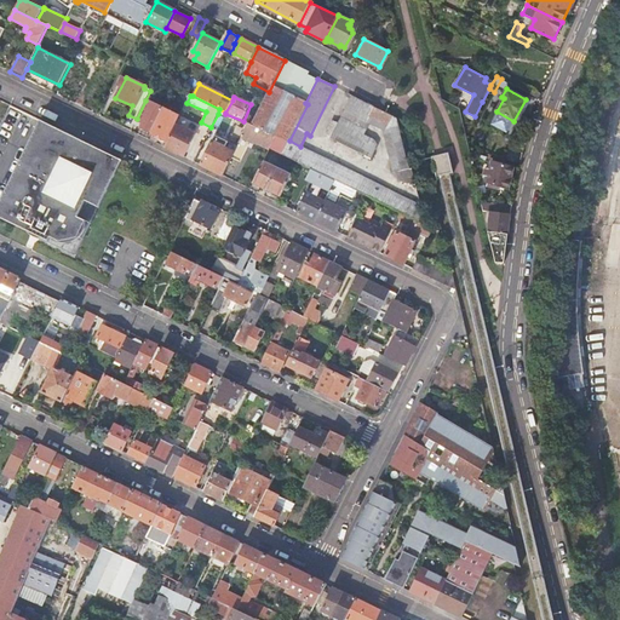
[(397,119),(354,97),(339,125),(333,122),(328,133),(328,138),(366,156),(365,158),(372,161),(378,148),(377,143),(363,137),(369,124),(383,131),(399,125),(397,119)]
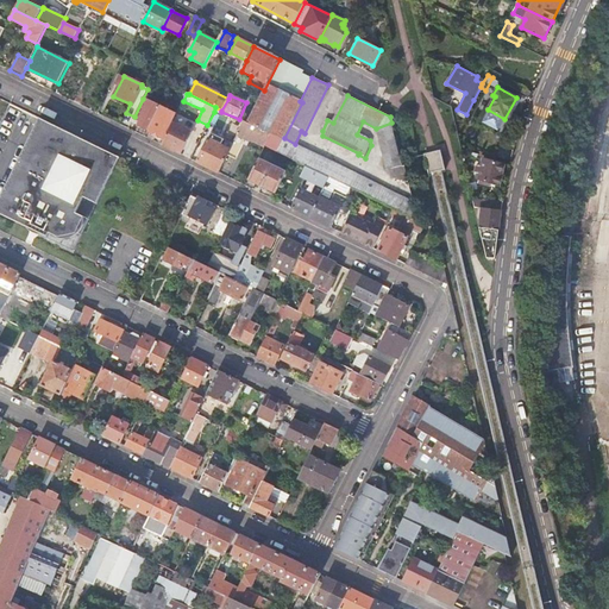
[(139,125),(149,130),(161,107),(143,99),(135,117),(133,118),(140,121),(139,125)]
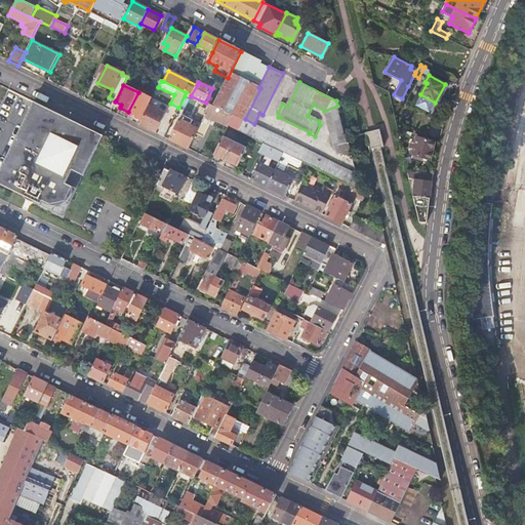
[(412,88),(408,86),(402,98),(406,101),(412,88)]
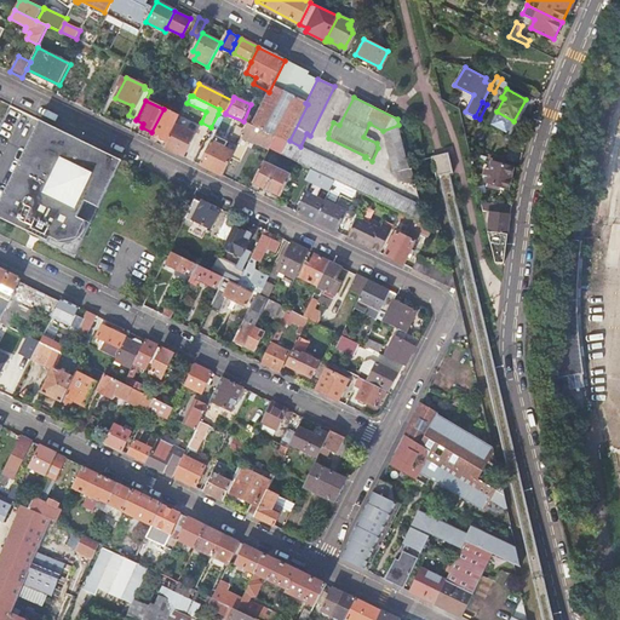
[(260,110),(254,107),(247,122),(250,124),(252,126),(260,110)]
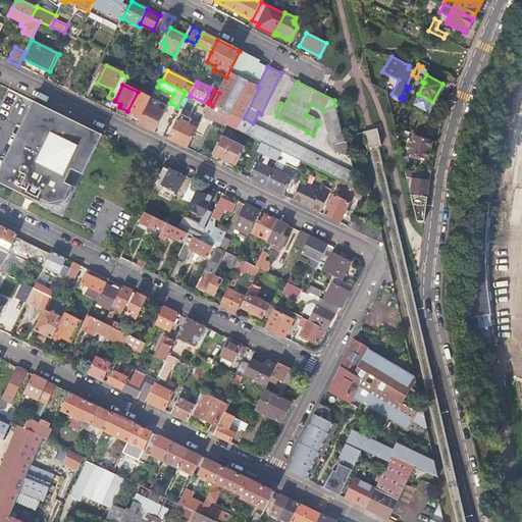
[(127,111),(142,118),(148,105),(152,99),(138,92),(127,111)]
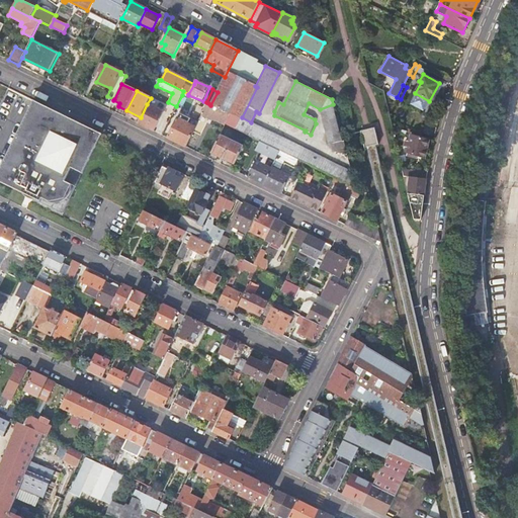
[(429,101),(415,93),(410,103),(423,110),(429,101)]
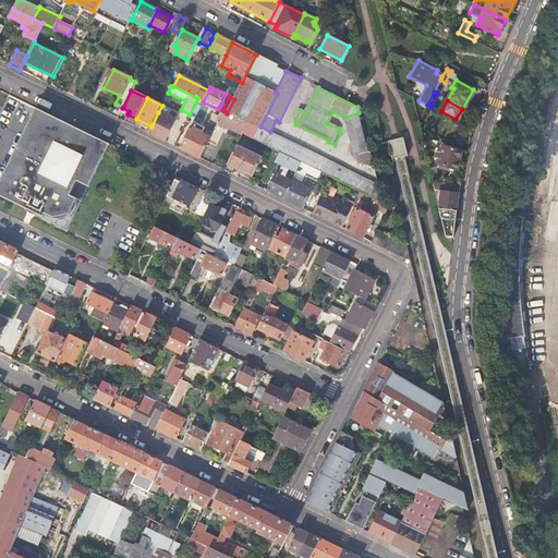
[(203,106),(196,102),(190,114),(196,118),(203,106)]
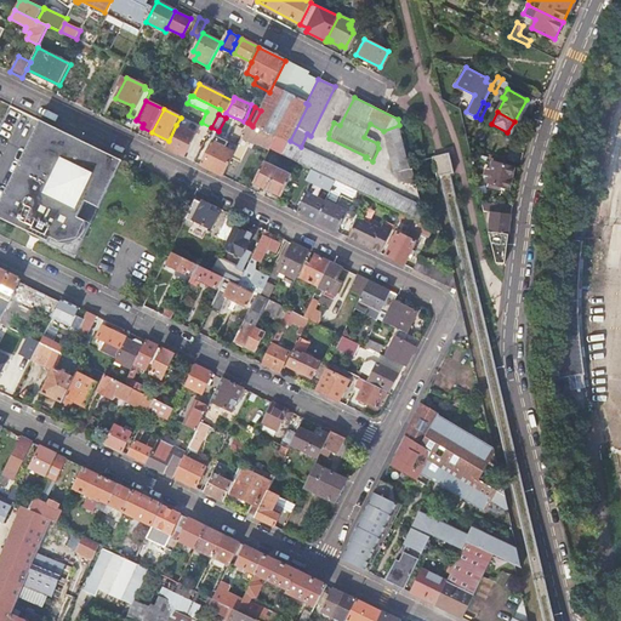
[(123,161),(41,120),(0,204),(0,218),(32,234),(36,224),(39,227),(45,231),(51,237),(56,240),(61,241),(66,243),(72,243),(77,240),(80,238),(84,234),(87,231),(89,227),(89,221),(79,217),(86,203),(100,209),(123,161)]
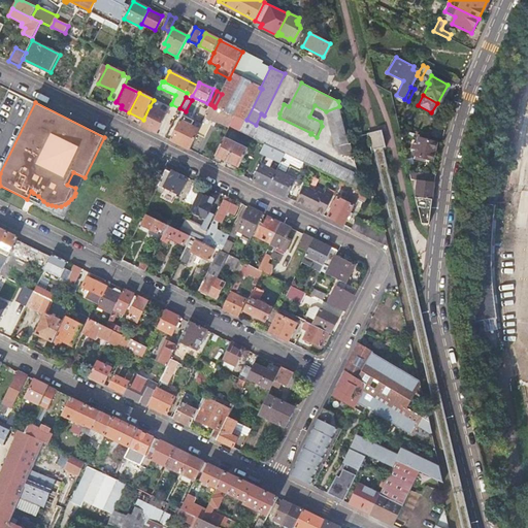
[(215,107),(212,105),(210,109),(207,116),(230,127),(235,117),(215,107)]
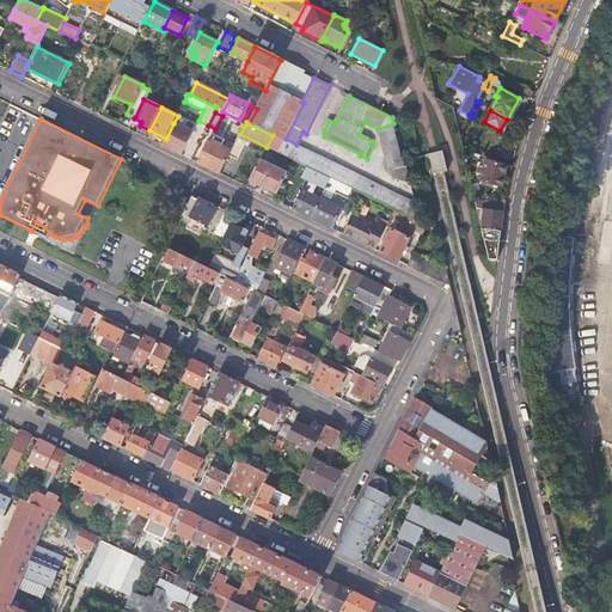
[(194,133),(173,123),(166,139),(163,146),(182,155),(194,133)]
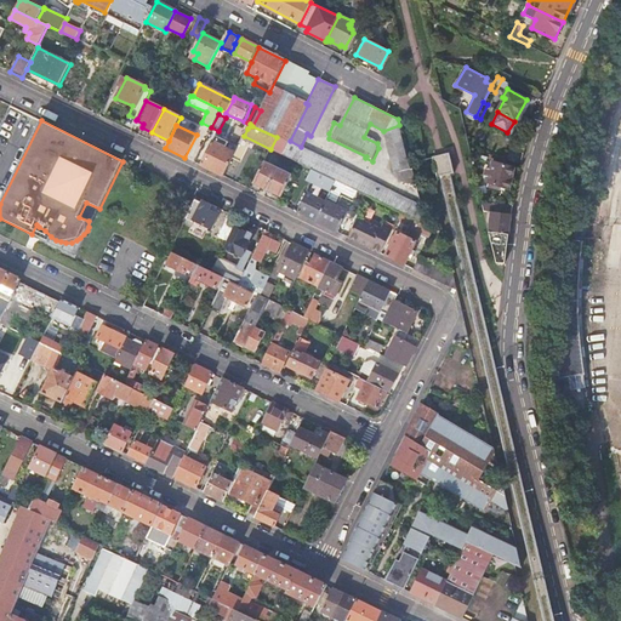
[(248,129),(240,125),(232,144),(238,148),(244,136),(248,129)]
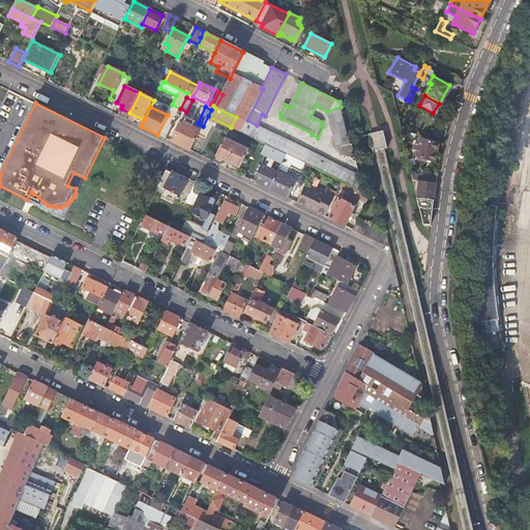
[(195,121),(184,116),(172,141),(190,151),(200,130),(192,126),(195,121)]
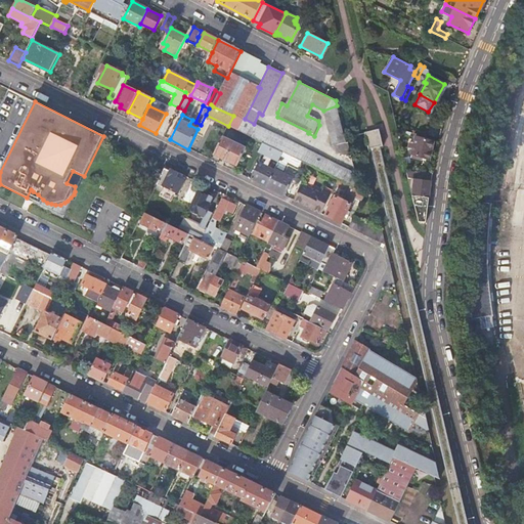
[(408,132),(397,129),(400,141),(403,141),(402,136),(407,135),(408,132)]
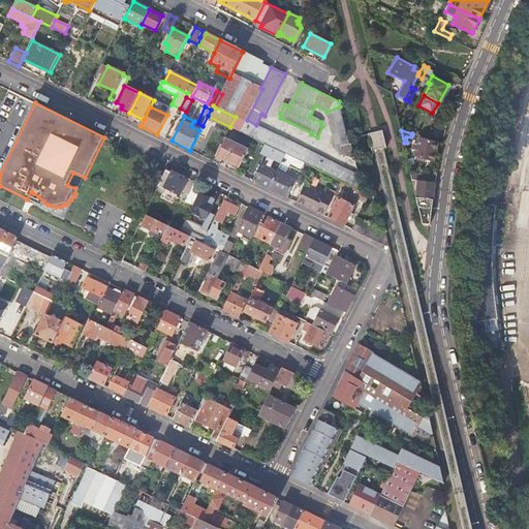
[(232,134),(227,132),(216,156),(241,167),(249,151),(235,144),(237,142),(234,141),(232,143),(229,141),(232,134)]
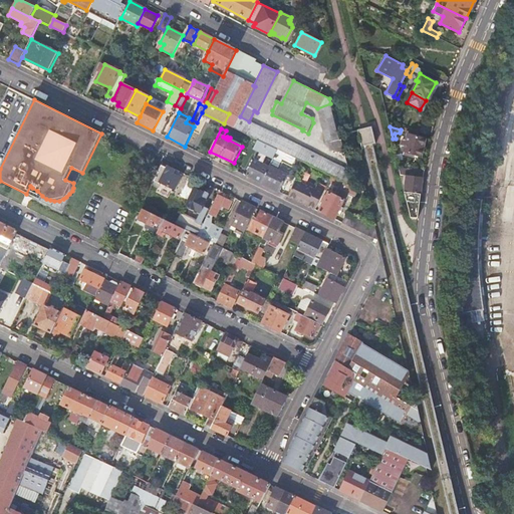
[(425,140),(409,135),(407,140),(403,139),(402,145),(405,146),(404,151),(420,156),(425,140)]
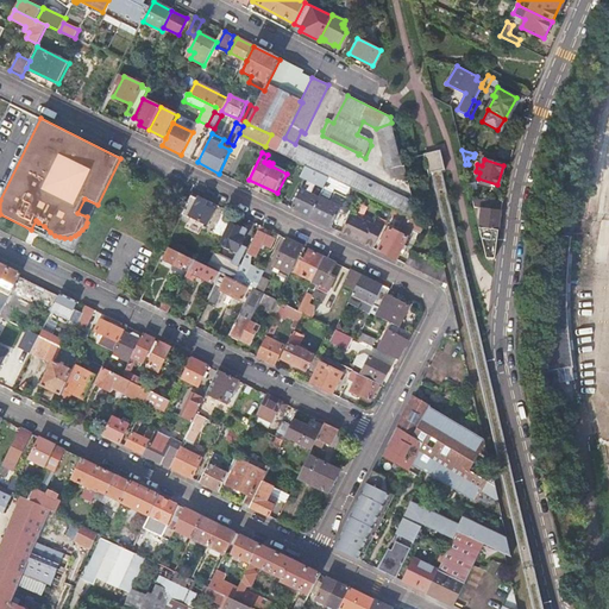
[(309,217),(319,198),(313,195),(318,186),(324,188),(325,187),(330,177),(306,167),(302,175),(308,181),(303,190),(302,189),(292,208),(309,217)]
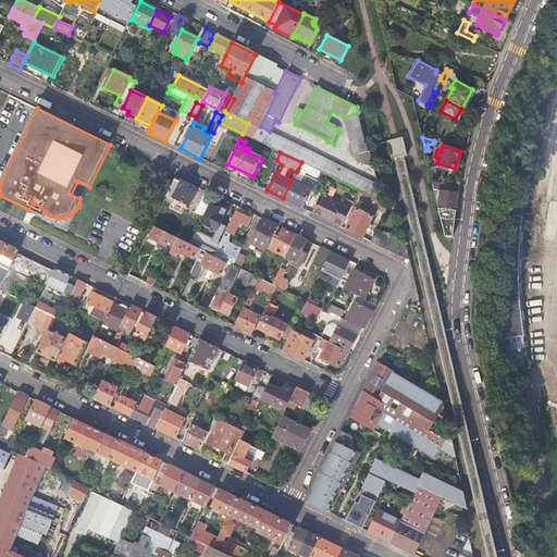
[(369,153),(358,156),(359,162),(363,161),(364,163),(371,161),(369,153)]
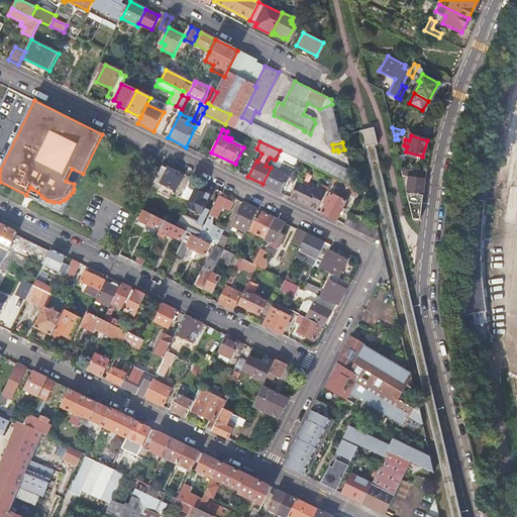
[(306,164),(280,150),(276,159),(294,169),(293,172),(300,176),(306,164)]
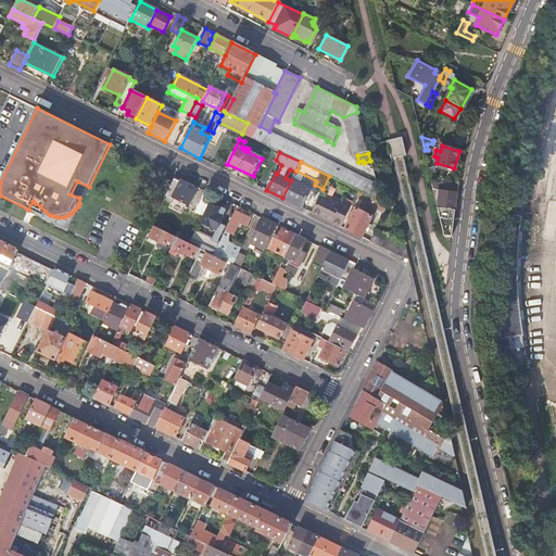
[(191,184),(176,176),(165,200),(171,202),(173,198),(190,205),(197,191),(189,188),(191,184)]
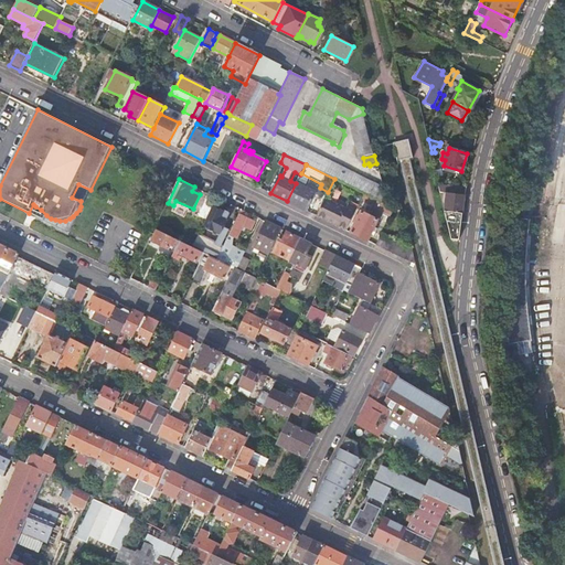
[(316,193),(296,183),(287,201),(307,211),(316,193)]
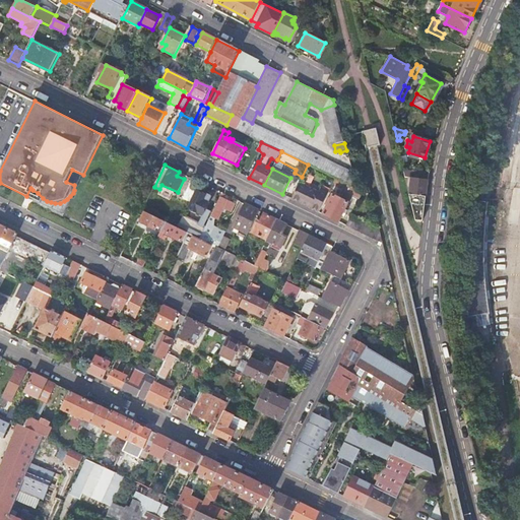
[(412,178),(405,177),(415,221),(423,220),(430,172),(413,170),(412,178)]
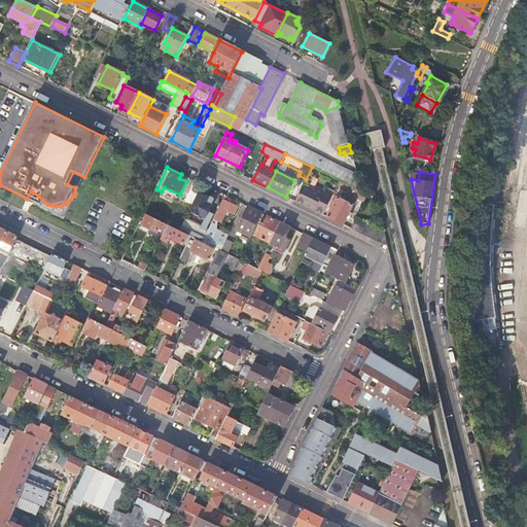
[(202,184),(195,180),(187,195),(188,196),(185,201),(192,204),(202,184)]
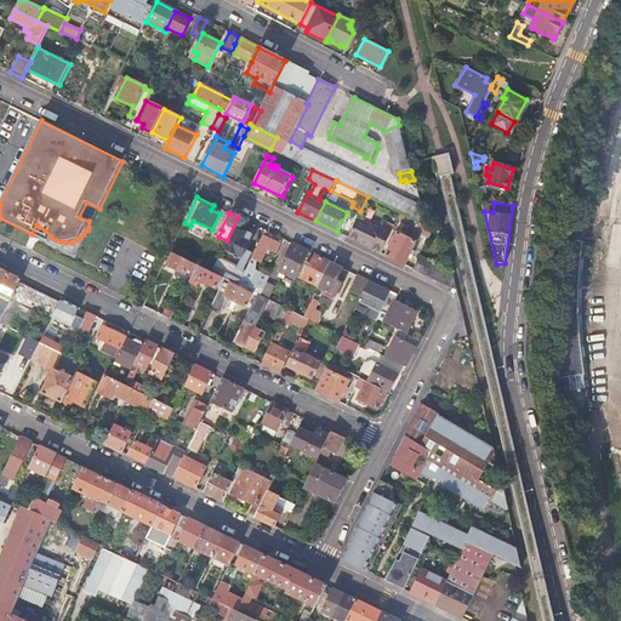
[(387,256),(405,265),(421,232),(429,237),(433,229),(400,214),(398,221),(412,228),(409,235),(405,233),(404,237),(398,233),(387,256)]
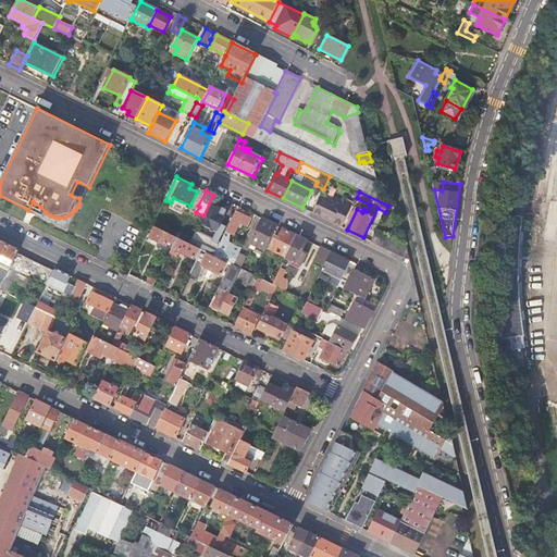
[(353,206),(343,201),(341,206),(320,196),(312,212),(342,227),(353,206)]
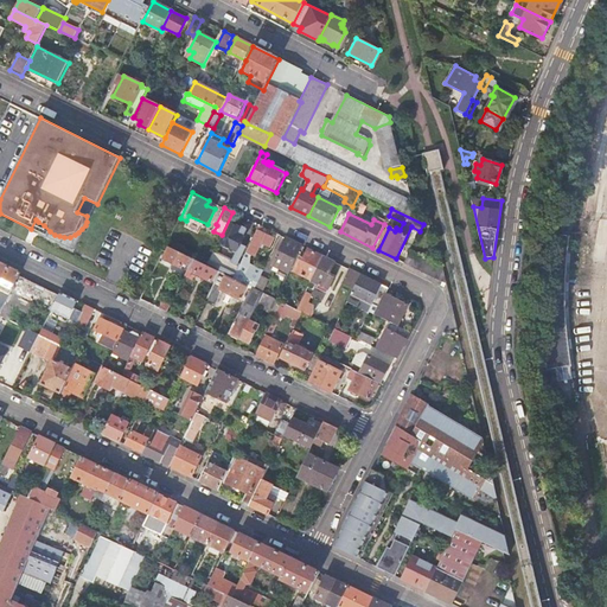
[(240,228),(230,224),(221,242),(236,250),(247,229),(241,225),(240,228)]
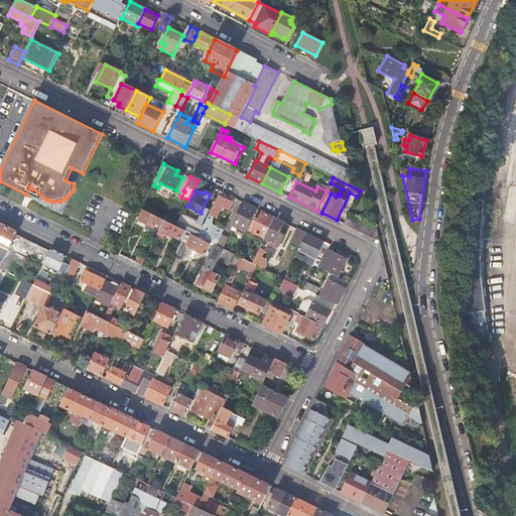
[(229,196),(221,191),(219,196),(220,197),(212,214),(218,218),(223,207),(230,210),(234,203),(227,200),(229,196)]
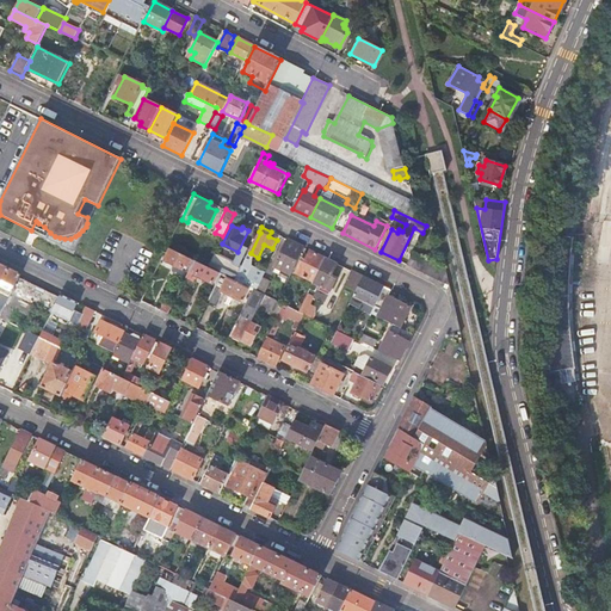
[(304,248),(288,240),(275,266),(291,275),(304,248)]
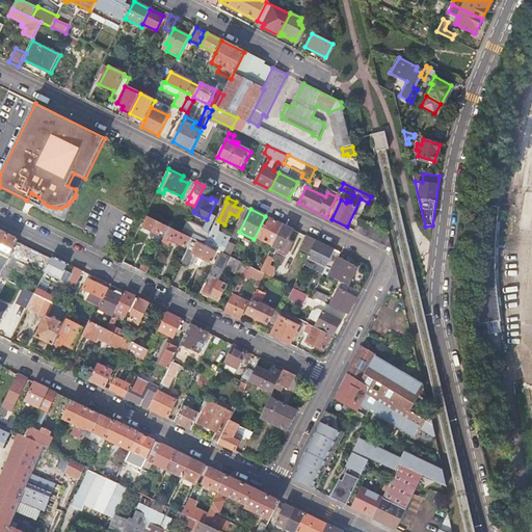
[(166,225),(149,217),(143,228),(159,235),(161,231),(163,232),(166,225)]
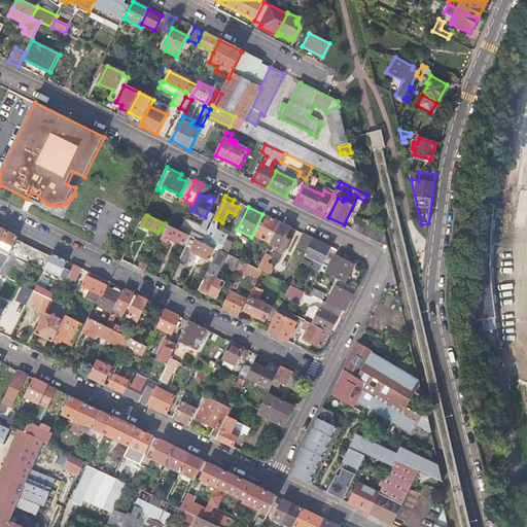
[(281,222),(268,216),(266,219),(264,218),(260,223),(254,236),(271,244),(281,222)]
